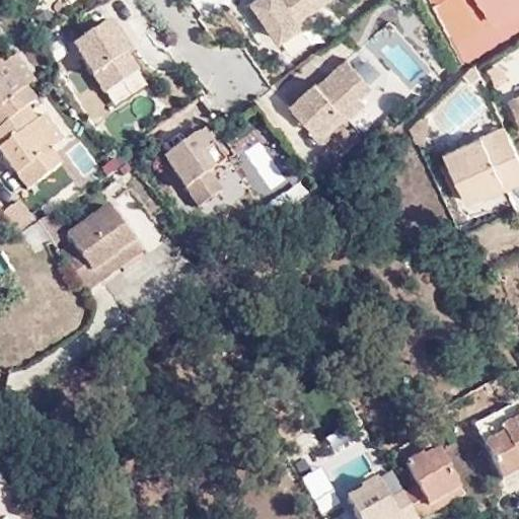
[(296,18),(322,0),(249,0),(244,4),(258,26),(266,21),(278,40),(300,24),(296,18)]
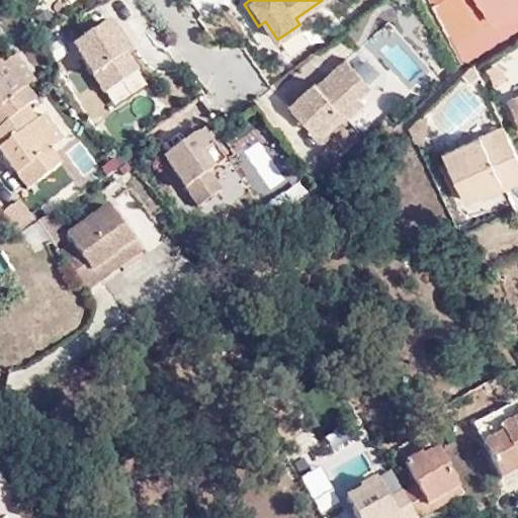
[(432,0),(466,62),(517,27),(517,3),(490,22),(476,0),(432,0)]
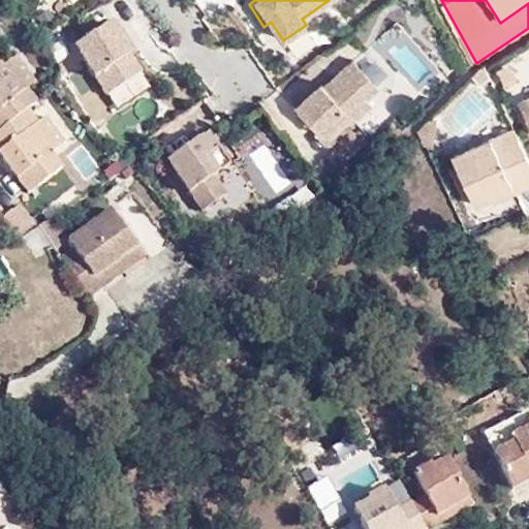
[(528,0),(487,0),(500,23),(528,3),(528,0)]
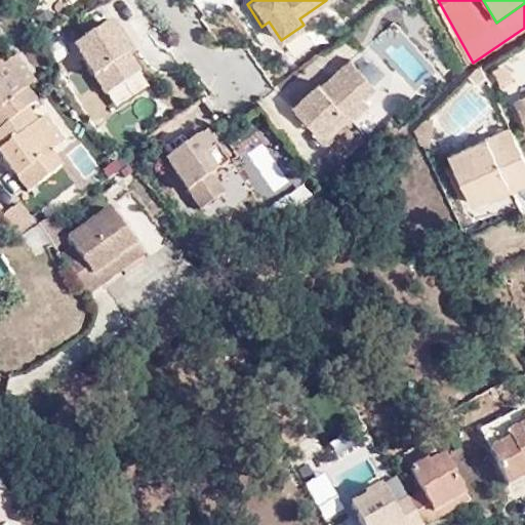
[(114,19),(74,45),(103,92),(137,71),(127,54),(118,39),(123,35),(114,19)]
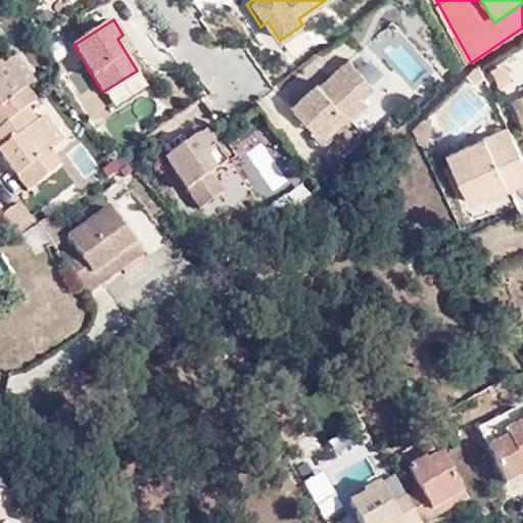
[(372,43),(417,81),(434,60),(390,22),(372,43)]
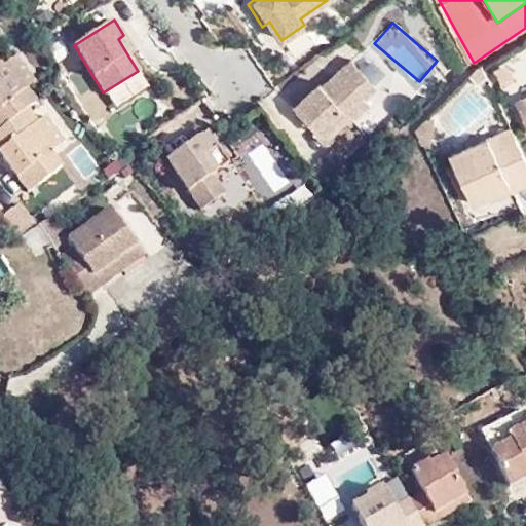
[(299,54),(315,42),(305,28),(289,40),(299,54)]
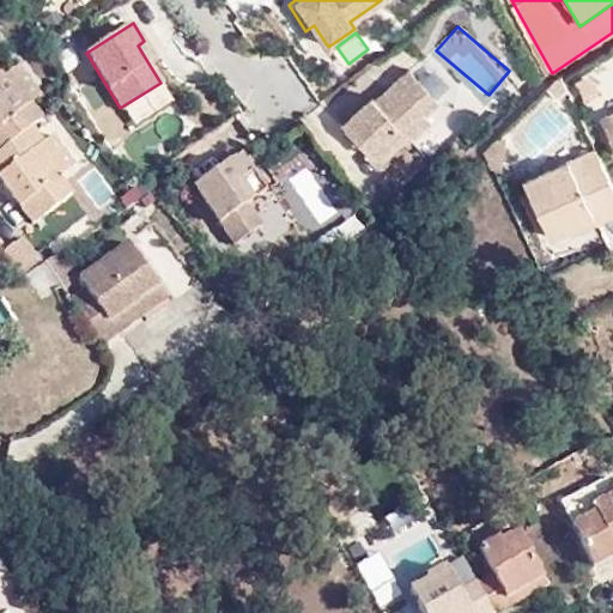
[(156,59),(144,41),(138,46),(149,64),(156,59)]
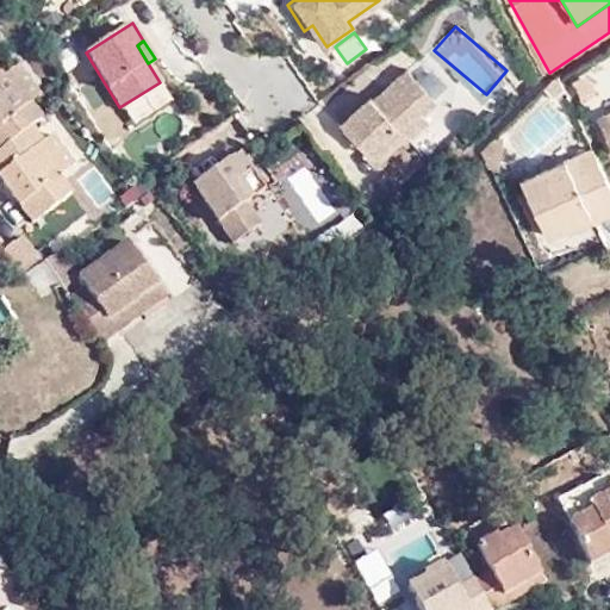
[(454,80),(425,50),(375,97),(373,98),(369,95),(341,122),(372,156),(400,130),(410,143),(450,106),(454,80)]
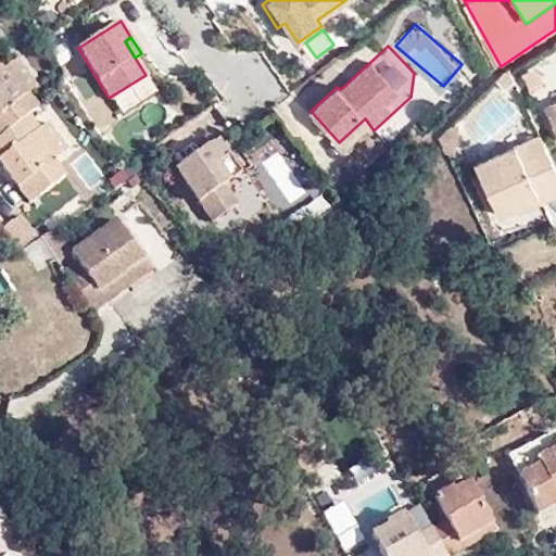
[(551,96),(555,92),(555,47),(534,57),(551,96)]
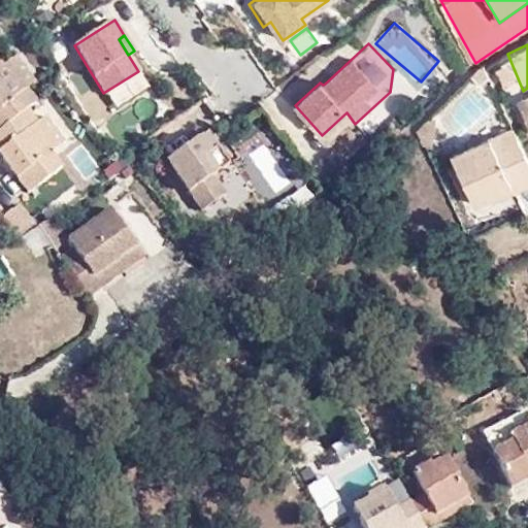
[(17,47),(7,56),(26,81),(35,75),(17,47)]
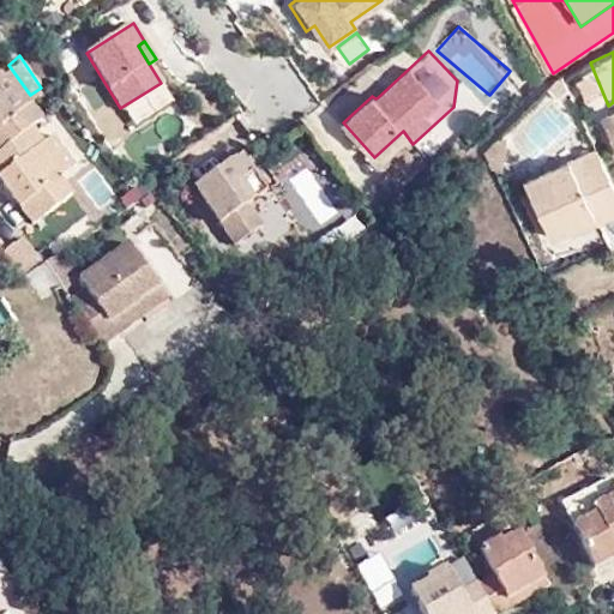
[(30,95),(8,65),(4,68),(0,62),(0,175),(26,216),(65,190),(54,173),(59,169),(38,137),(26,119),(40,110),(30,95)]
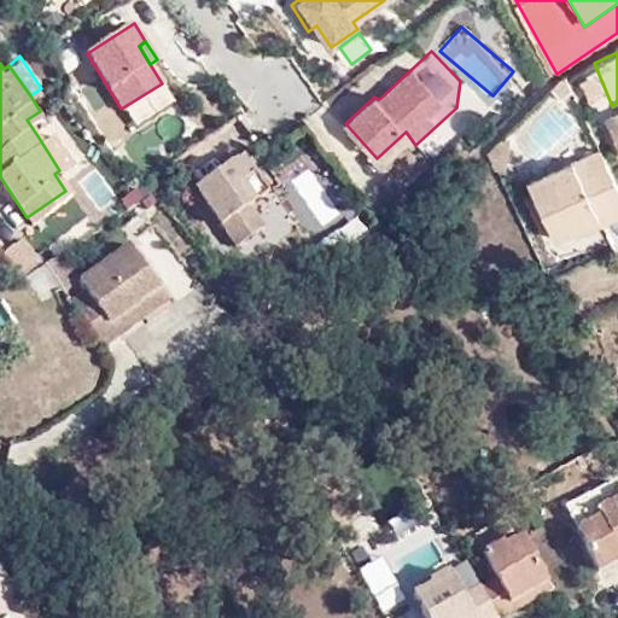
[(496,129),(479,143),(488,161),(497,163),(505,133),(496,129)]
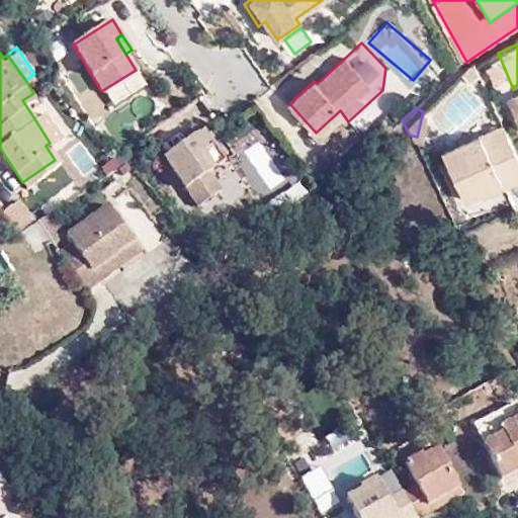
[(32,115),(50,143),(59,136),(41,109),(32,115)]
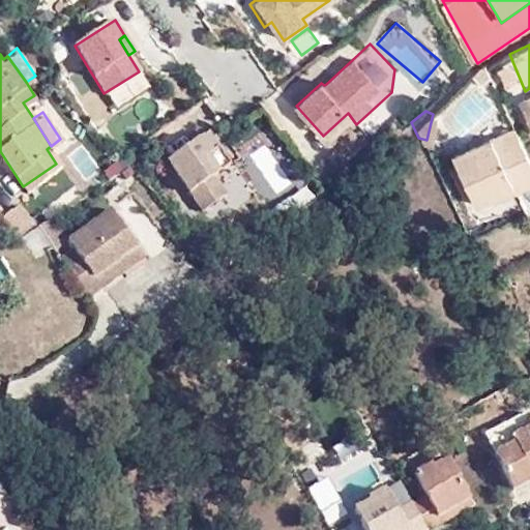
[(529,179),(529,152),(516,121),(455,148),(477,196),(516,179),(519,185),(529,179)]
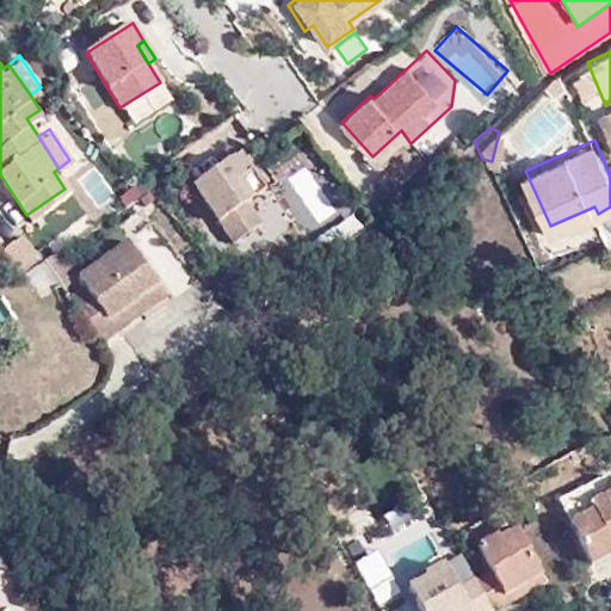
[(191,186),(232,244),(260,223),(245,202),(263,189),(238,153),(191,186)]
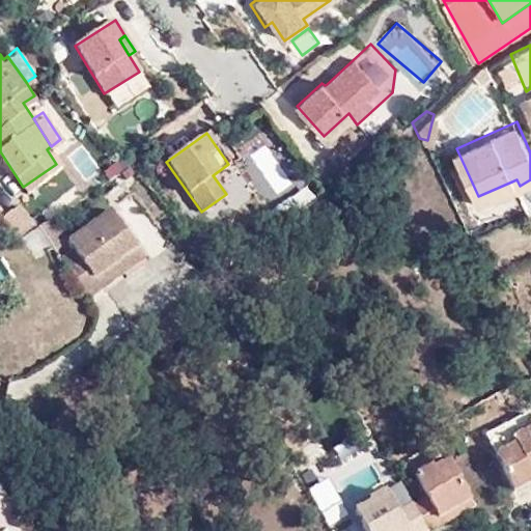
[(68,143),(55,150),(64,166),(77,159),(68,143)]
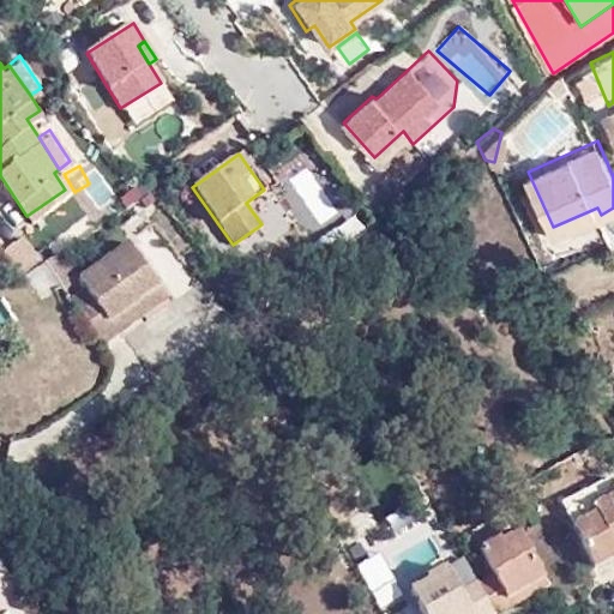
[(0,244),(0,251),(19,276),(42,260),(22,230),(0,244)]
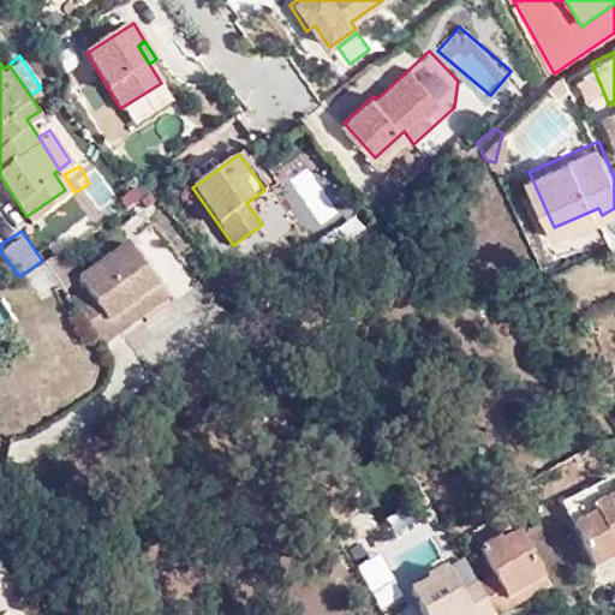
[(67,297),(100,340),(118,328),(108,314),(157,280),(130,240),(79,274),(87,284),(67,297)]
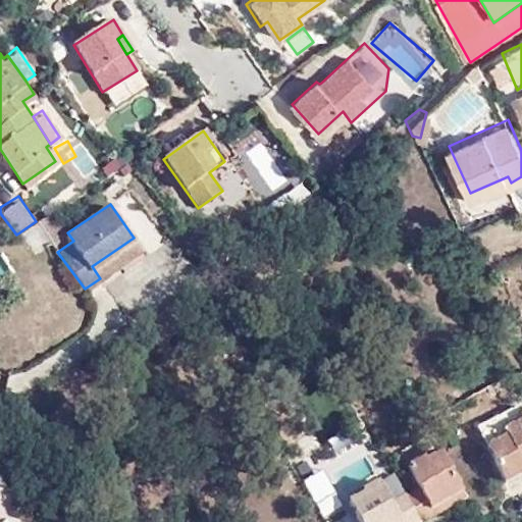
[(64,228),(52,211),(36,221),(50,243),(58,237),(56,233),(64,228)]
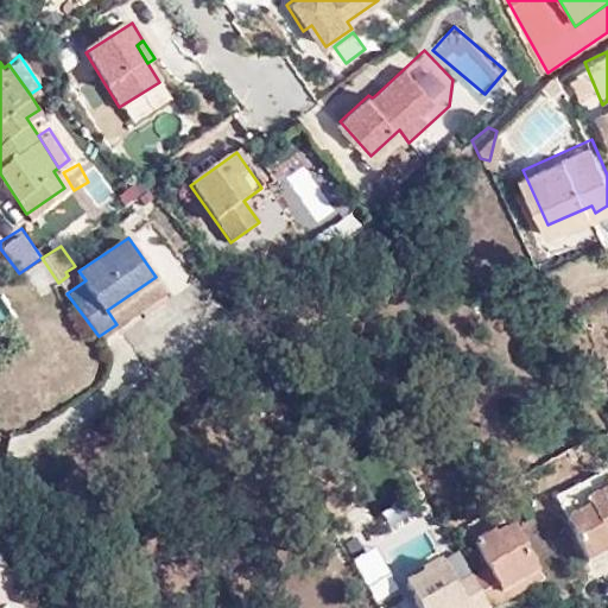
[(107,310),(116,324),(166,292),(156,277),(107,310)]
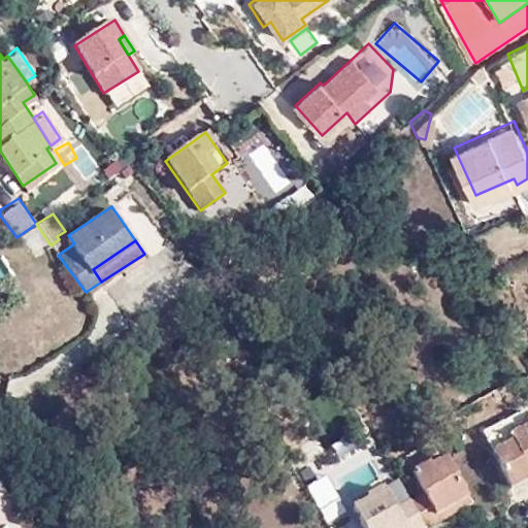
[(477,424),(505,485),(527,474),(527,469),(527,466),(527,465),(527,417),(523,420),(517,406),(477,424)]
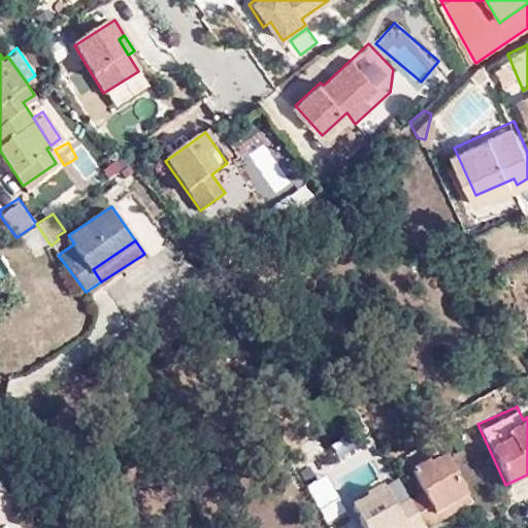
[(426,498),(409,506),(420,527),(426,527),(439,521),(433,512),(464,493),(446,460),(430,469),(427,464),(411,472),(426,498)]
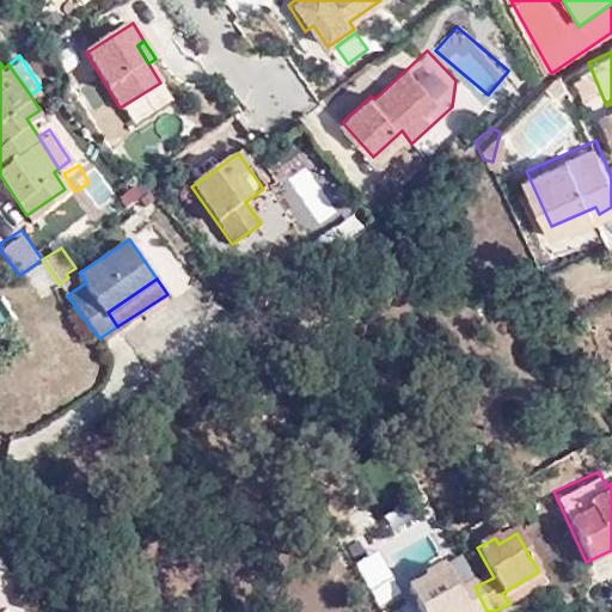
[(383,579),(366,551),(342,564),(356,592),(383,579)]
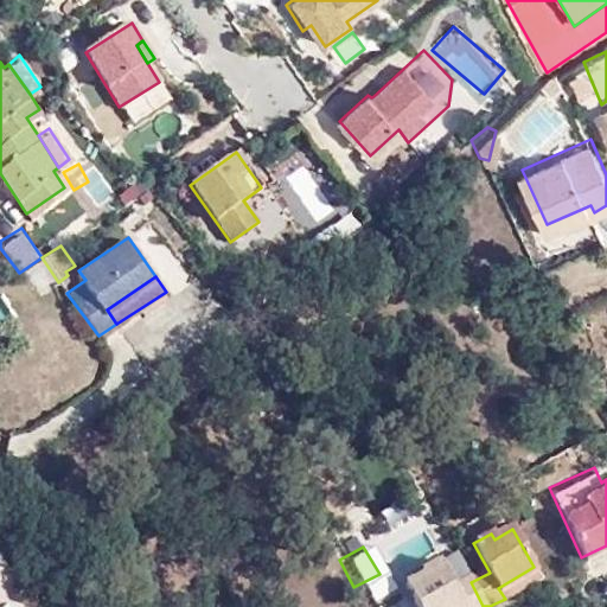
[(483,606),(471,582),(455,589),(440,561),(419,572),(422,581),(404,592),(411,606),(457,606),(460,606),(483,606)]
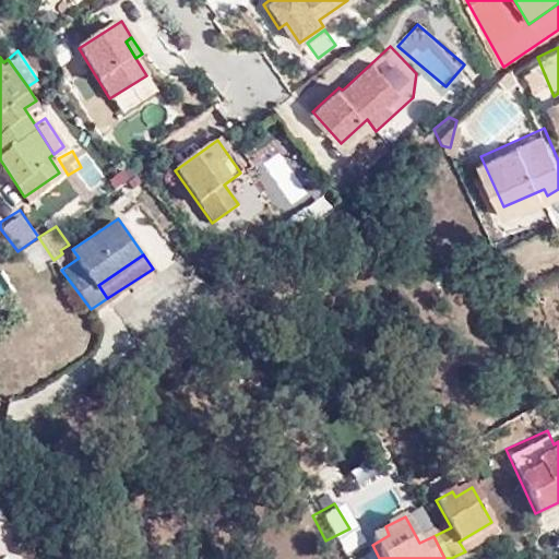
[(459,542),(465,551),(497,533),(491,522),(459,542)]
